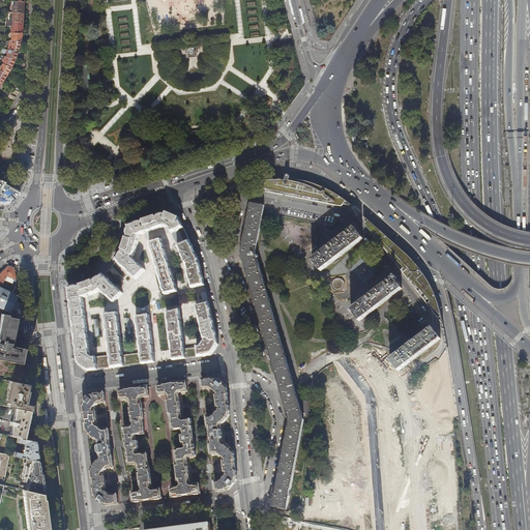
[(23,12),(23,2),(15,1),(15,5),(11,5),(11,12),(13,12),(23,12)]
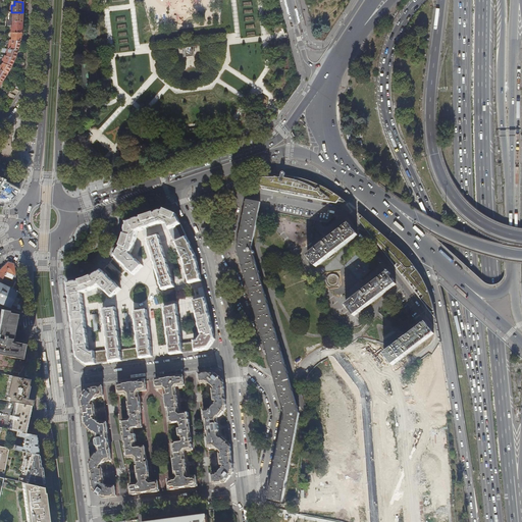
[(21,21),(22,12),(13,12),(12,21),(21,21)]
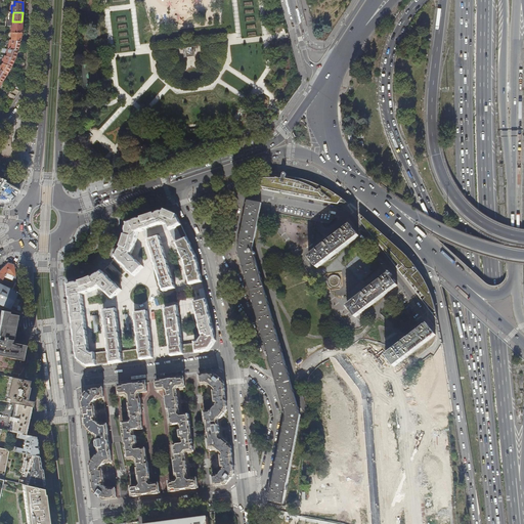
[(20,33),(22,22),(12,22),(12,27),(11,27),(10,32),(20,33)]
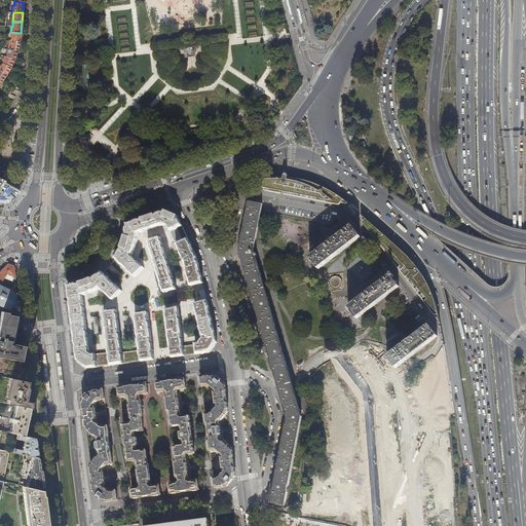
[(20,41),(21,33),(10,32),(10,37),(11,37),(10,40),(20,41)]
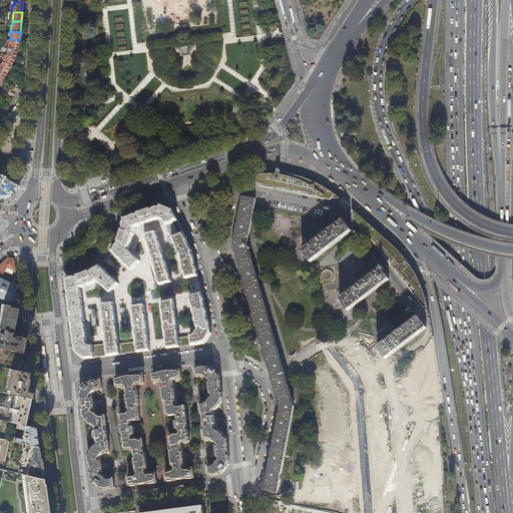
[(17,49),(19,40),(10,39),(9,39),(7,47),(17,49)]
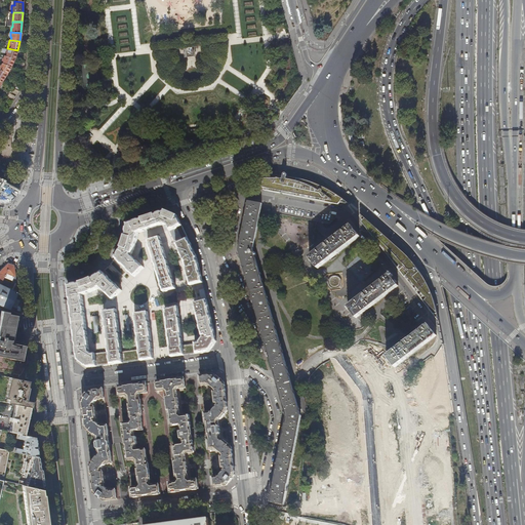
[(184,54),(189,57),(194,56),(197,52),(196,47),(199,46),(200,45),(199,44),(198,43),(196,43),(196,45),(184,46),(184,44),(183,44),(183,45),(180,45),(179,46),(179,47),(180,48),(183,48),(184,54)]
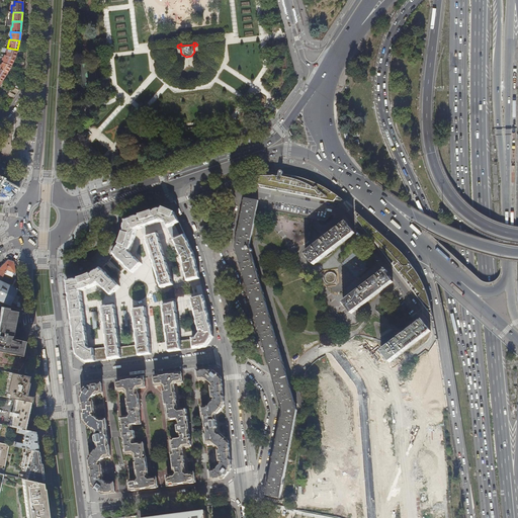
[(14,58),(17,50),(7,48),(5,52),(7,53),(6,55),(14,58)]
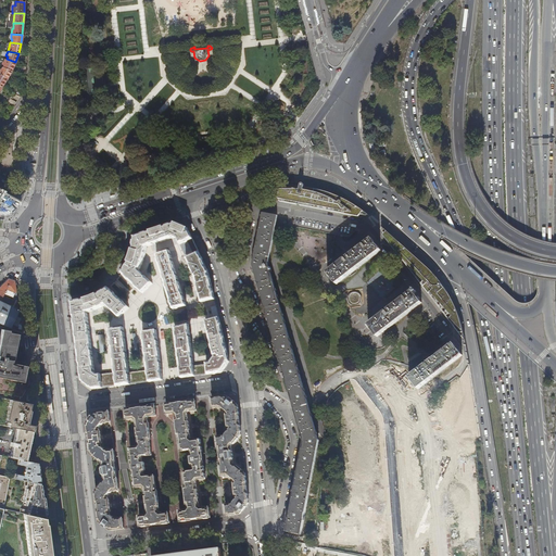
[(11,71),(15,62),(7,59),(4,59),(3,62),(2,62),(2,64),(3,65),(3,66),(11,71)]
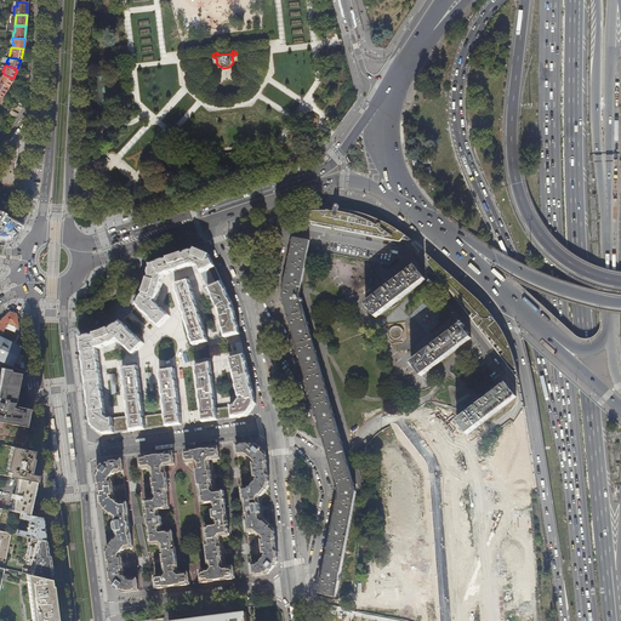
[(0,83),(7,87),(12,79),(4,74),(3,74),(1,78),(0,78),(0,83)]
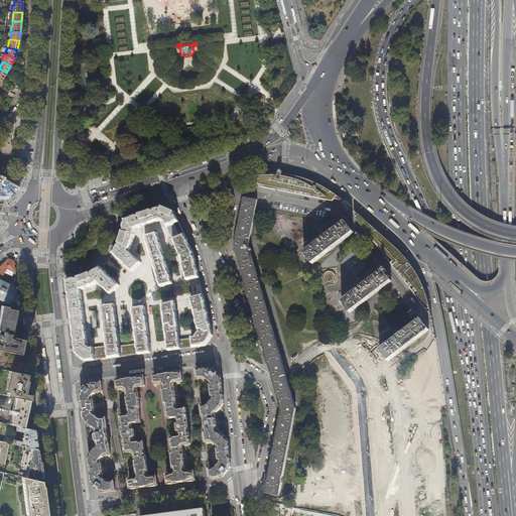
[(324,187),(305,179),(297,177),(289,175),(282,174),(282,171),(281,170),(280,170),(279,170),(279,171),(278,174),(271,174),(263,174),(260,187),(333,202),(335,200),(337,197),(333,192),(324,187)]
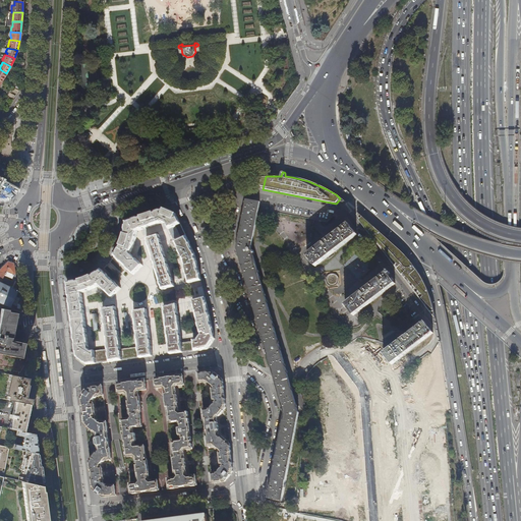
[(0,181),(0,201),(6,203),(16,194),(15,190),(0,181)]
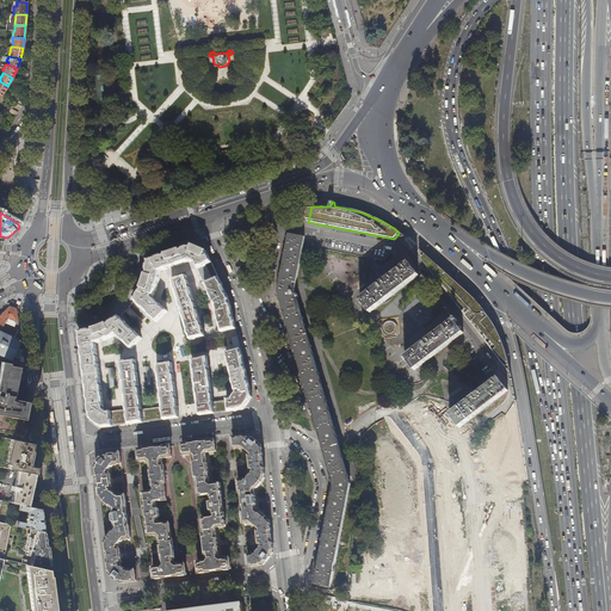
[(315,584),(332,587),(351,485),(339,444),(295,291),(304,238),(289,234),(287,246),(285,252),(284,258),(283,265),(283,267),(279,267),(279,271),(282,272),(281,275),(279,282),(278,291),(278,294),(288,327),(285,328),(287,332),(289,331),(296,355),(294,356),(295,359),(297,358),(304,382),(301,383),(303,387),(306,387),(312,409),(309,411),(310,414),(313,414),(323,449),(334,486),(315,584)]
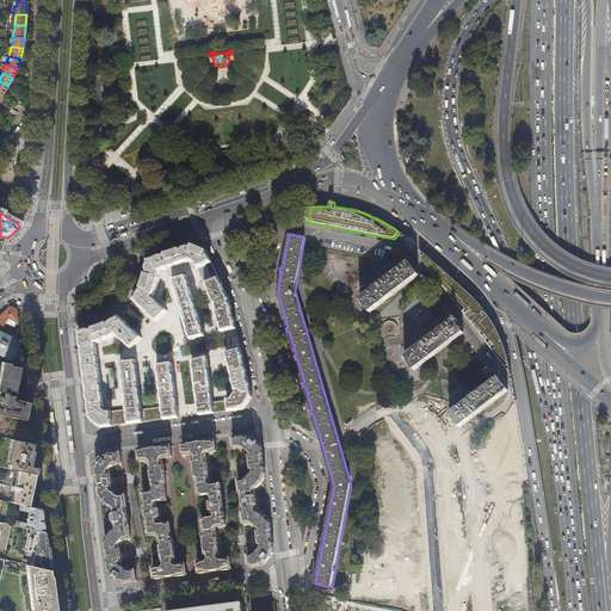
[(167,312),(153,297),(155,294),(159,283),(161,277),(162,271),(191,261),(196,263),(204,281),(205,281),(207,283),(205,284),(215,306),(222,333),(236,329),(235,326),(229,301),(228,298),(218,277),(209,257),(207,251),(192,245),(186,247),(170,253),(155,258),(148,260),(147,264),(147,270),(146,275),(143,281),(142,287),(140,291),(137,296),(134,301),(158,322),(167,312)]
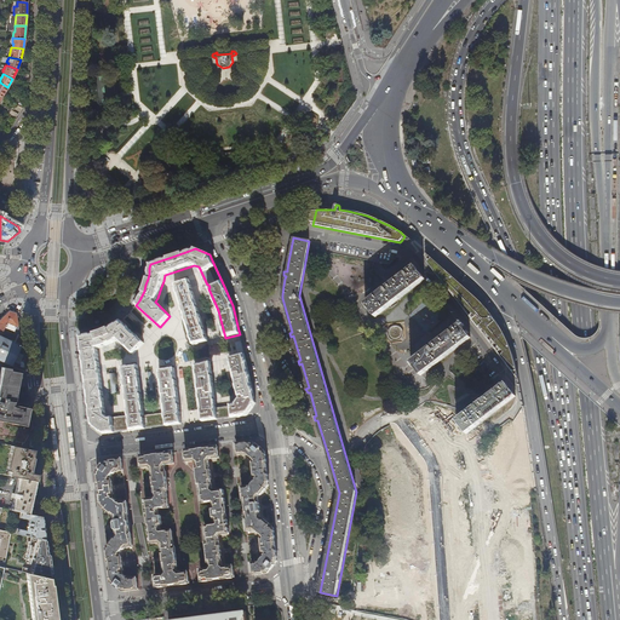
[(366,304),(375,317),(425,279),(411,259),(377,291),(379,293),(366,304)]
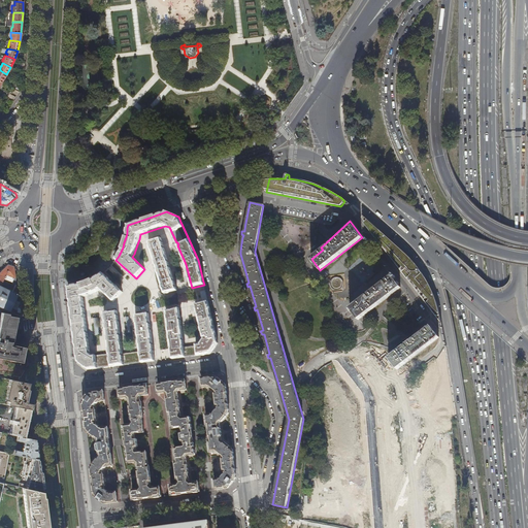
[(150,242),(165,294),(176,291),(162,238),(150,242)]
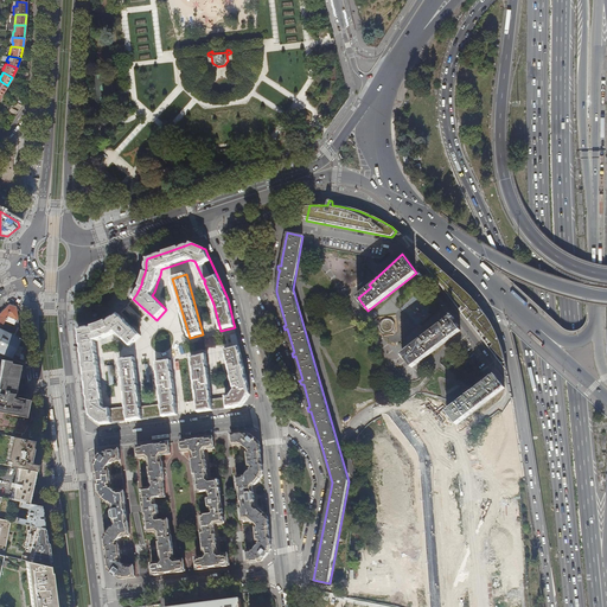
[(17,313),(16,307),(8,305),(0,313),(0,328),(20,339),(19,330),(18,320),(17,313)]
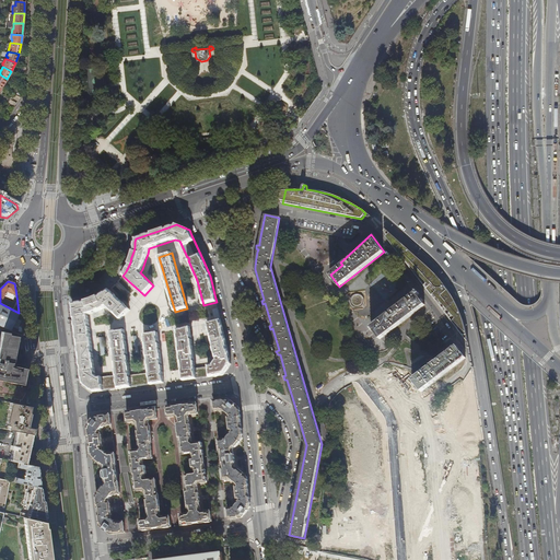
[(371,328),(381,340),(426,305),(418,295),(419,294),(418,292),(416,293),(411,288),(382,316),(383,318),(371,328)]
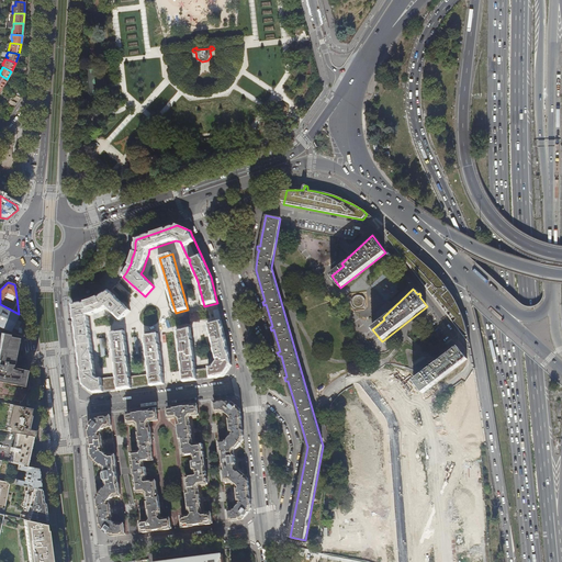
[(131,311),(109,291),(105,293),(101,296),(99,298),(98,298),(92,300),(86,302),(82,303),(78,304),(72,305),(76,328),(81,369),(83,385),(93,393),(98,393),(125,390),(132,389),(152,386),(156,385),(165,384),(158,335),(145,336),(149,374),(131,378),(125,332),(111,334),(116,377),(99,379),(96,377),(88,316),(91,315),(99,313),(108,308),(121,321),(131,311)]
